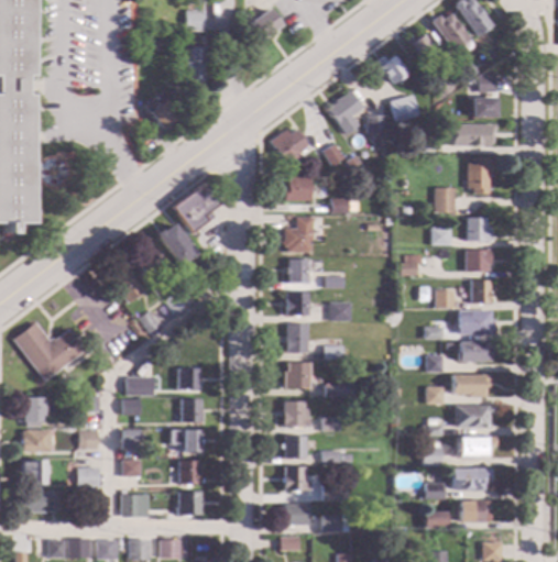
[(29,0),(29,75),(23,75),(23,95),(29,95),(28,223),(10,223),(10,233),(3,233),(3,222),(0,222),(0,0),(29,0)]
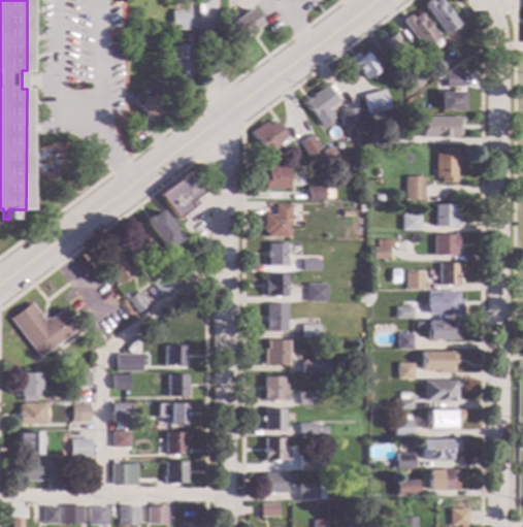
[(444,0),(461,24),(448,34),(426,4),(432,0),(434,0),(436,2),(439,0),(444,0)]
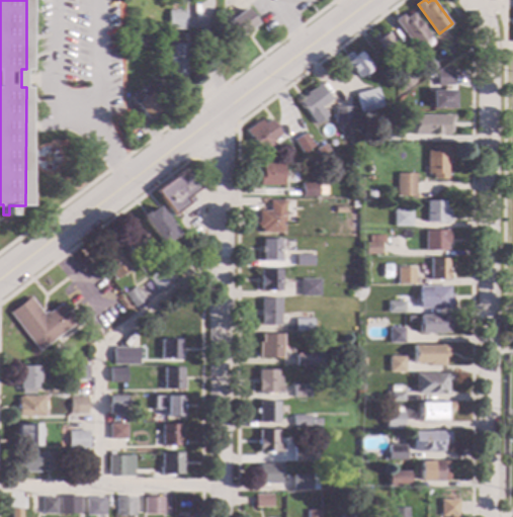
[(260,22),(243,35),(232,20),(249,7),(260,22)]
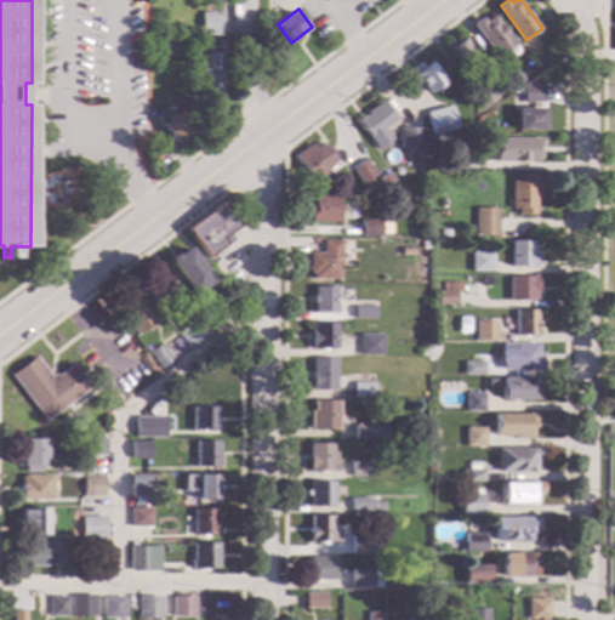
[(227,11),(227,34),(206,34),(206,11),(227,11)]
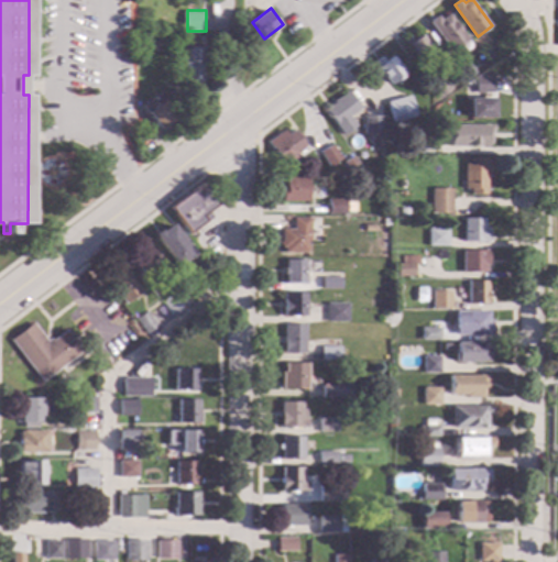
[(471,40),(453,52),(431,22),(440,15),(444,19),(451,13),(471,40)]
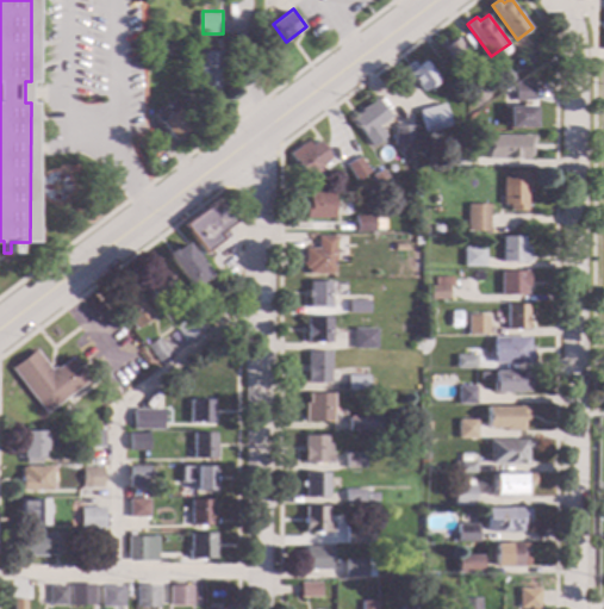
[(477,60),(468,66),(465,62),(458,67),(441,44),(448,38),(452,43),(460,36),(477,60)]
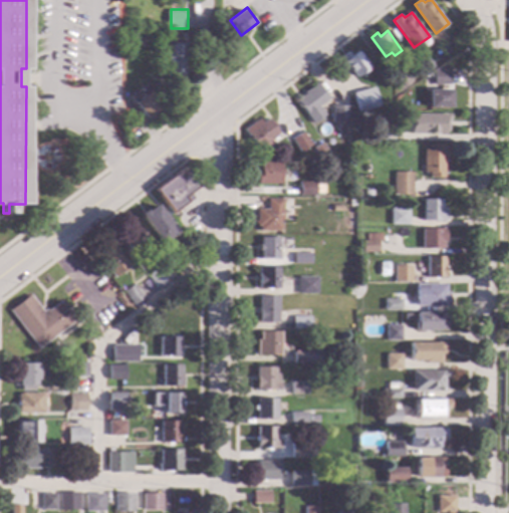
[(461,46),(448,56),(442,47),(454,38),(461,46)]
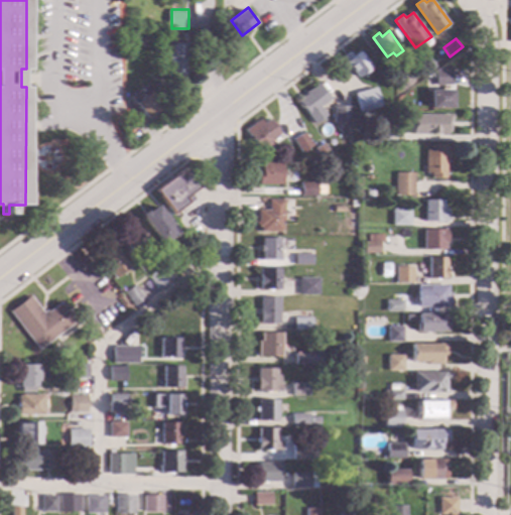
[(188,80),(169,80),(169,43),(189,44),(188,80)]
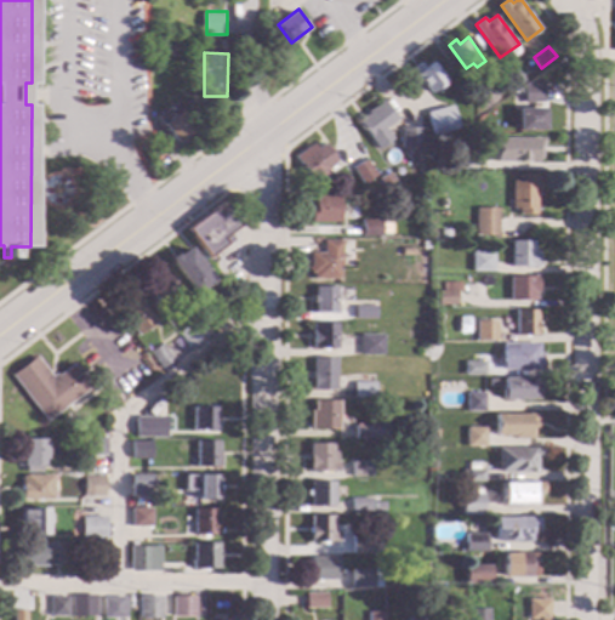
[(450,80),(434,92),(416,68),(425,62),(428,67),(436,61),(450,80)]
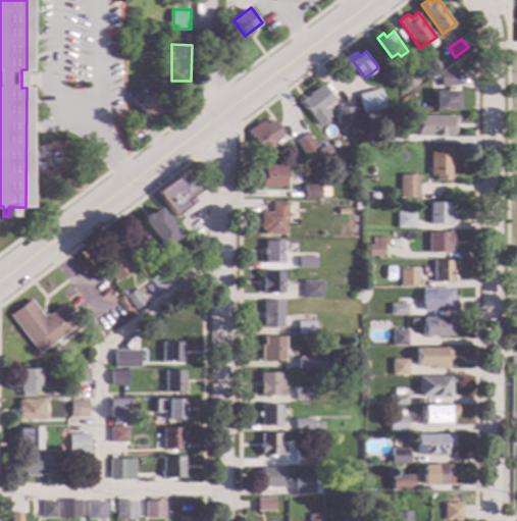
[(444,66),(431,74),(423,64),(435,55),(444,66)]
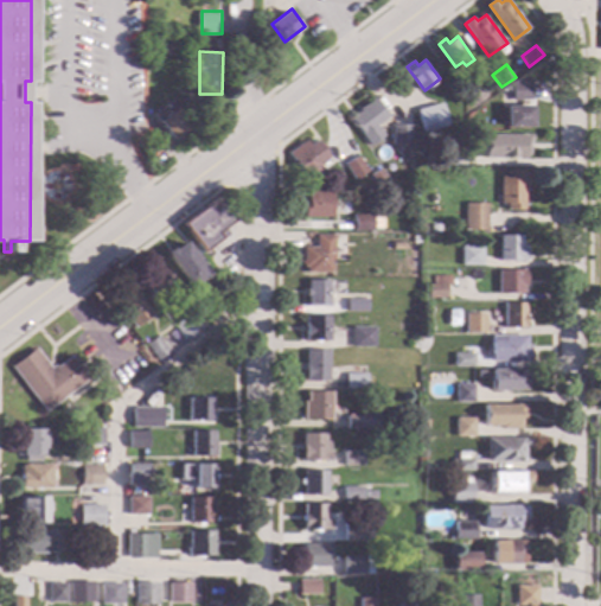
[(535,100),(516,100),(516,81),(535,81),(535,100)]
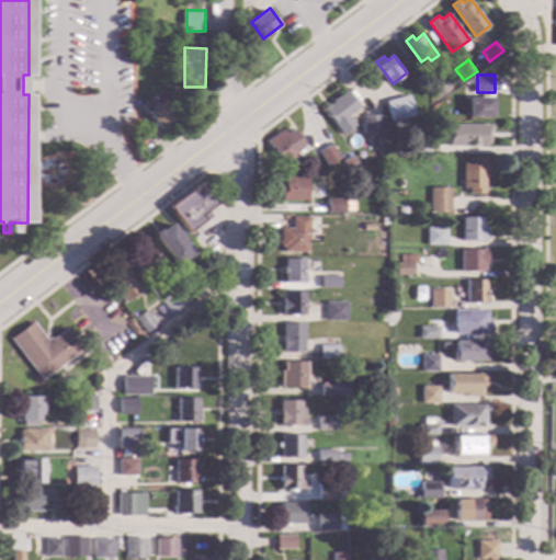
[(452,90),(440,99),(431,88),(443,79),(452,90)]
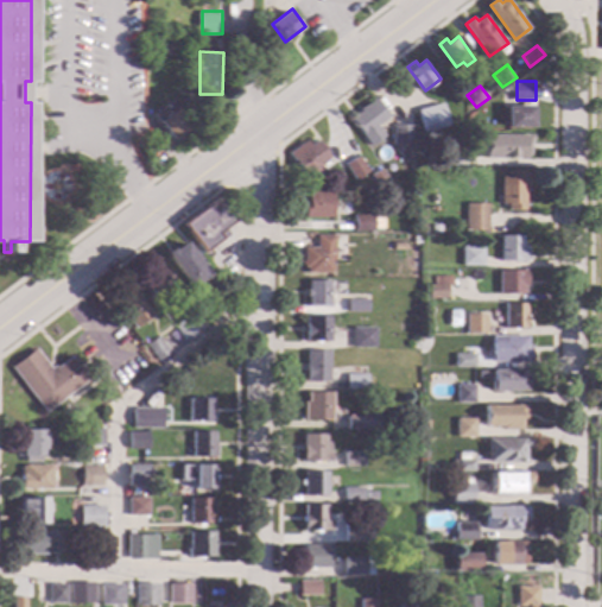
[(393,115),(380,125),(388,136),(375,145),(355,118),(380,99),(393,115)]
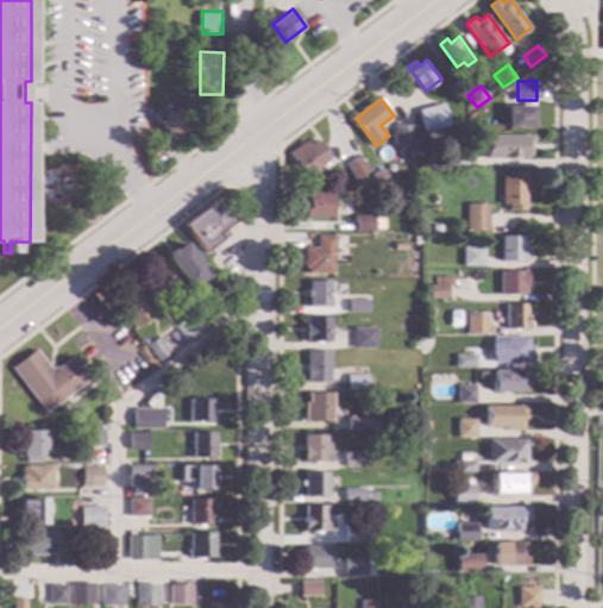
[(178,108),(181,106),(196,126),(194,127),(196,131),(183,142),(181,138),(177,140),(157,113),(174,101),(178,108)]
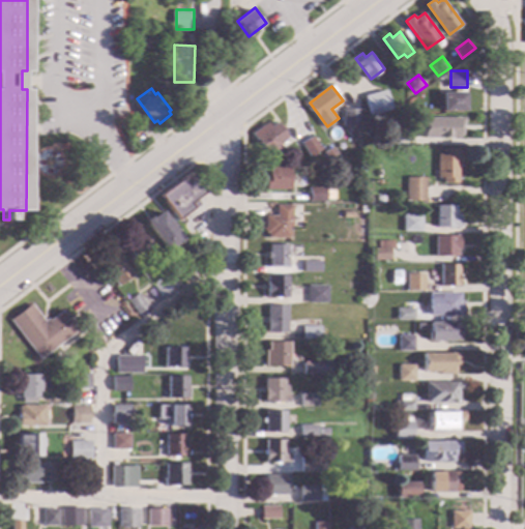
[(397,107),(374,114),(369,96),(392,89),(397,107)]
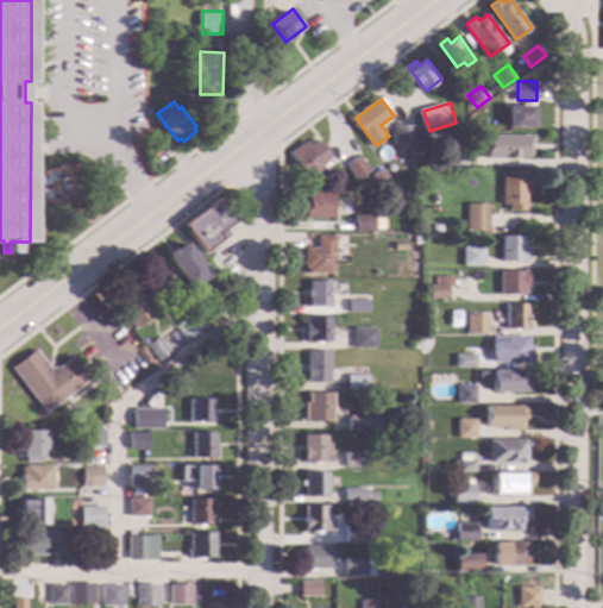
[(538,126),(512,126),(512,106),(536,106),(538,126)]
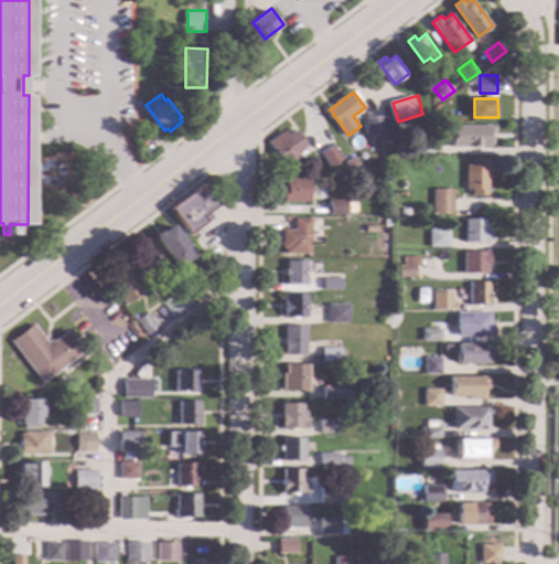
[(388,132),(368,132),(368,116),(388,116),(388,132)]
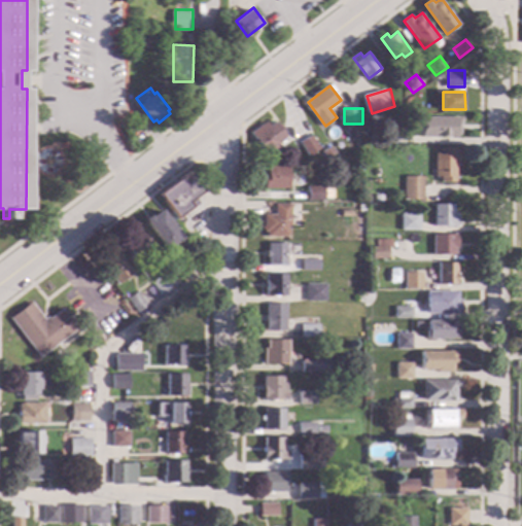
[(464,121),(459,121),(459,137),(423,137),(423,134),(419,134),(419,126),(423,126),(423,116),(464,116),(464,121)]
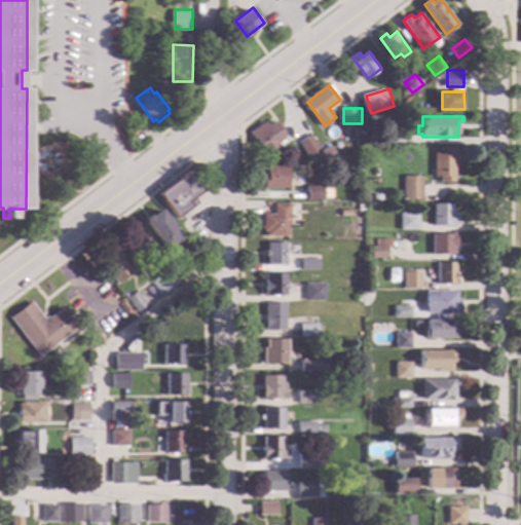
[(289,135),(280,142),(283,147),(271,156),(254,133),(265,123),(268,127),(278,120),(289,135)]
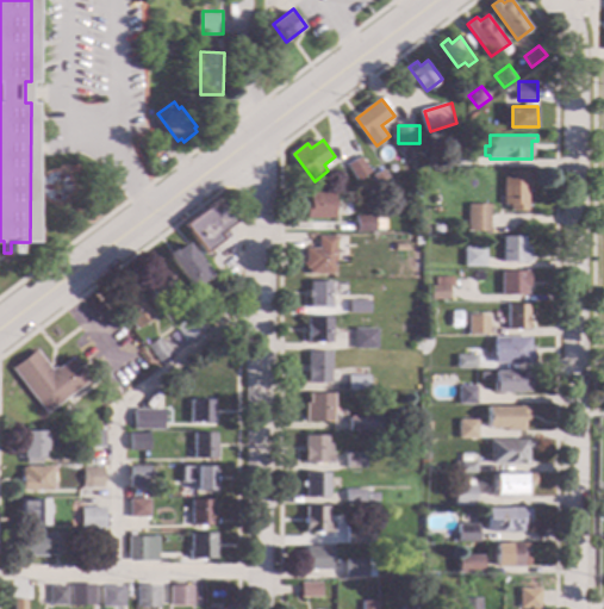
[(464,165),(442,165),(442,143),(465,143),(464,165)]
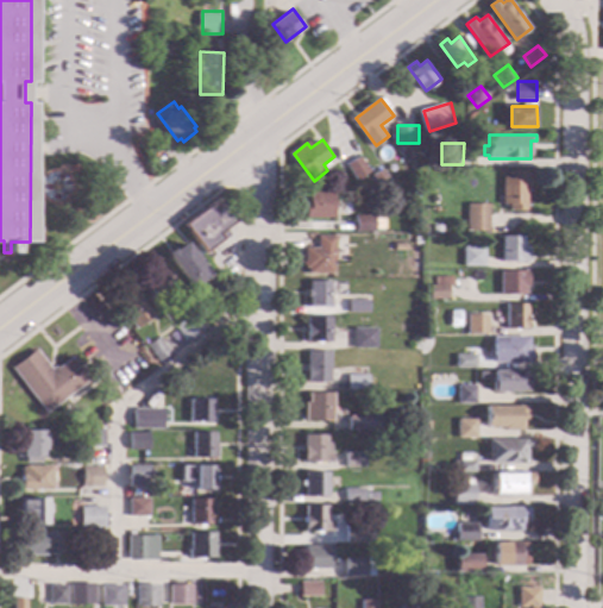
[(372,171),(362,180),(350,163),(360,155),(372,171)]
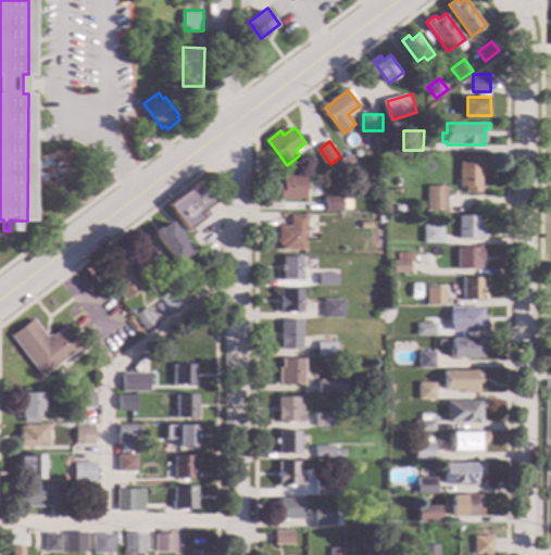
[(357,160),(348,166),(343,160),(352,153),(357,160)]
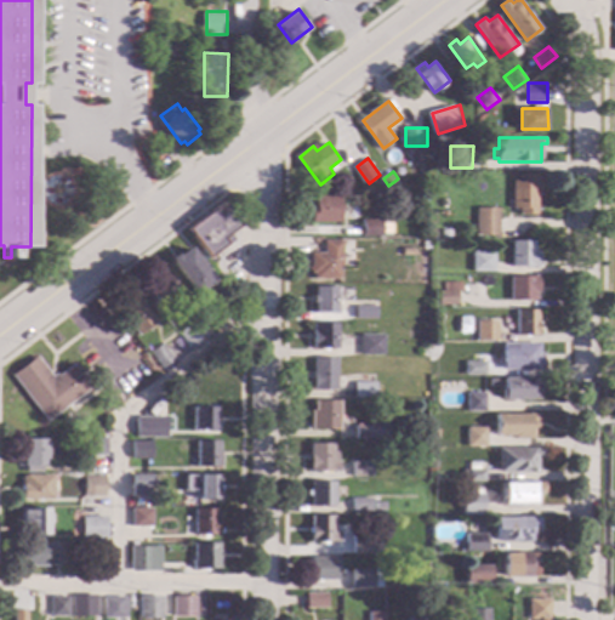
[(540,176),(544,176),(544,191),(540,191),(540,214),(522,214),(522,208),(517,208),(516,180),(522,180),(522,174),(540,174),(540,176)]
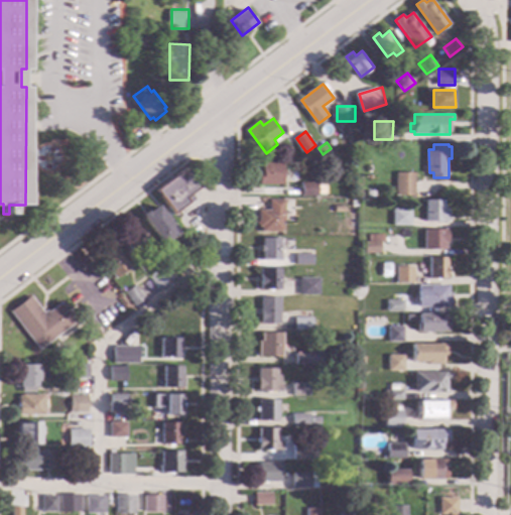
[(284,183),(262,183),(262,170),(264,170),(264,162),(284,162),(284,183)]
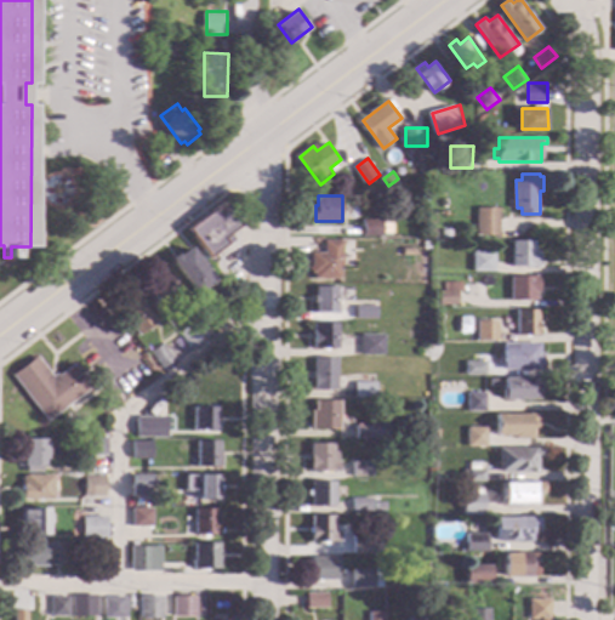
[(243,225),(226,238),(229,244),(211,257),(191,228),(226,202),(243,225)]
